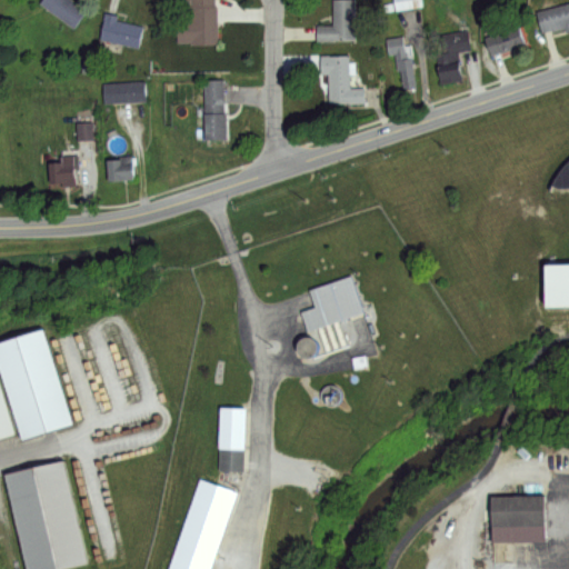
[(42,0),(72,0),(72,5),(83,12),(73,26),(40,3),(42,0)]
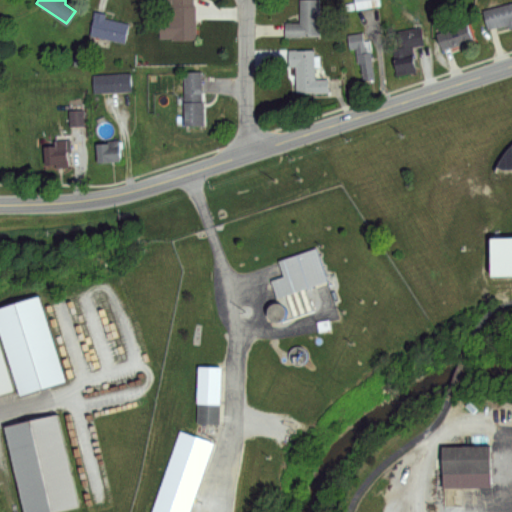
[(172,0),(195,0),(195,40),(158,40),(158,15),(172,16),(172,0)]
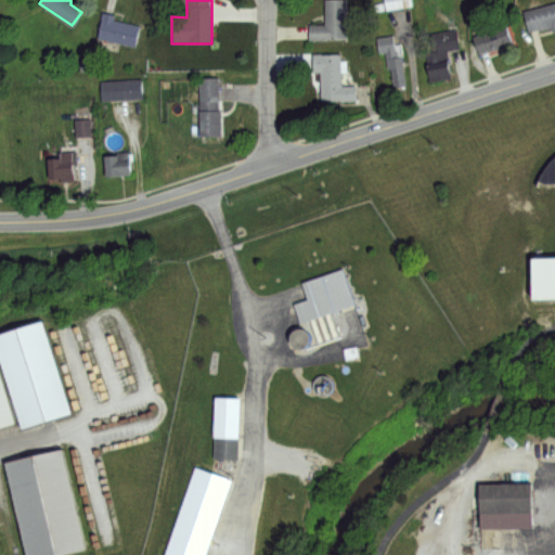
[(325,0),(346,0),(346,40),(307,41),(307,25),(325,25),(325,0)]
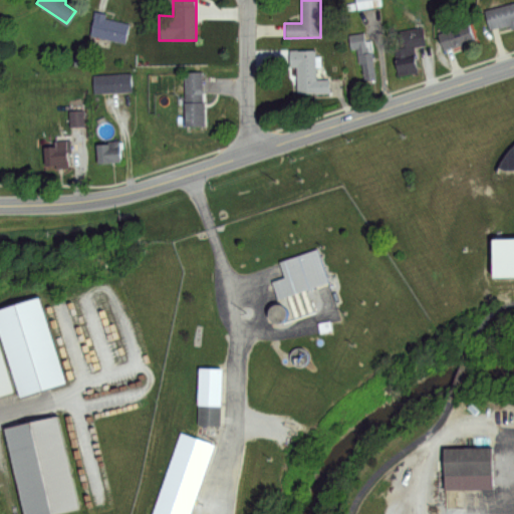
[(356,0),(380,0),(381,7),(357,9),(356,0)]
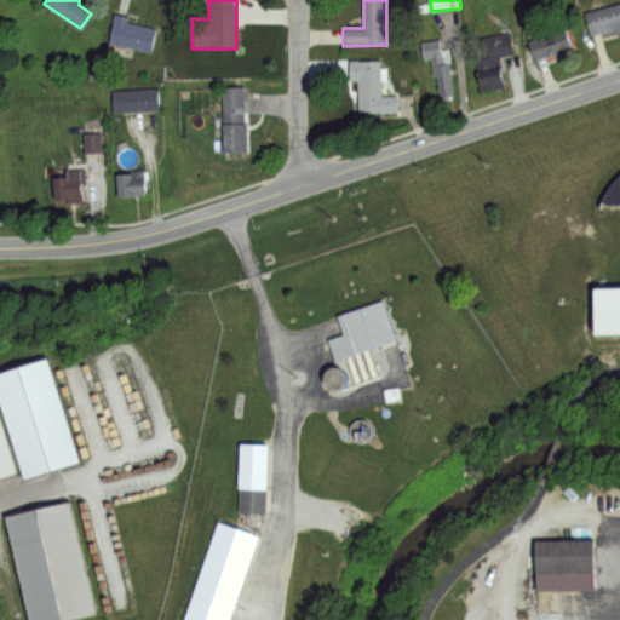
[(584,12),(619,1),(619,36),(616,38),(614,29),(591,36),(584,12)]
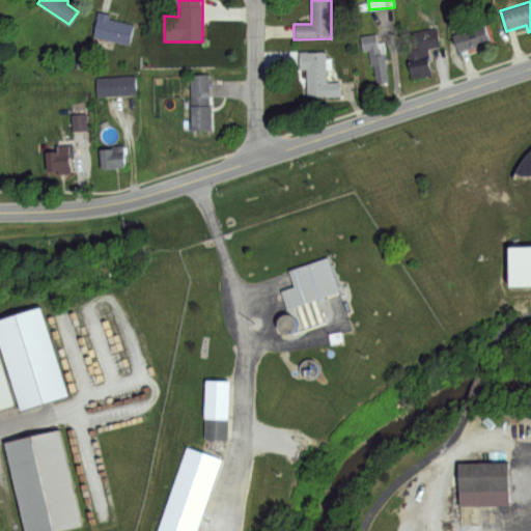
[(99,11),(111,15),(110,19),(135,24),(130,47),(92,37),(99,11)]
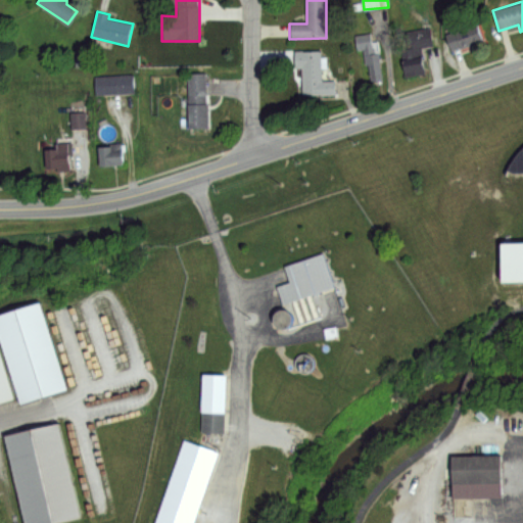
[(445,35),(479,22),(485,39),(452,50),(445,35)]
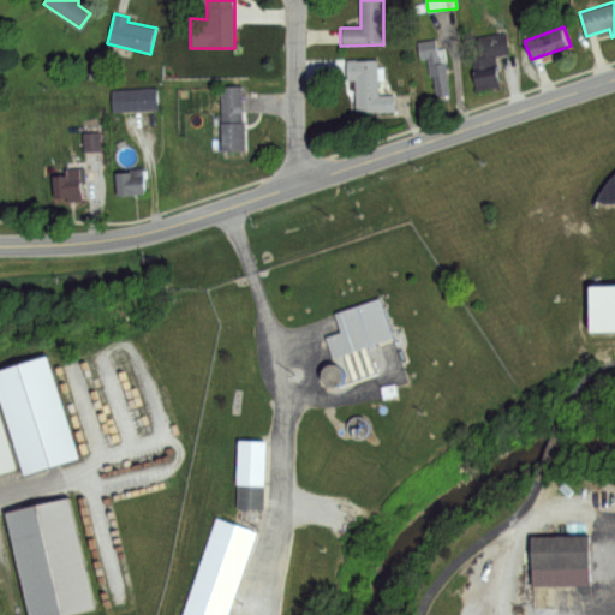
[(476,37),(506,33),(509,54),(479,59),(476,37)]
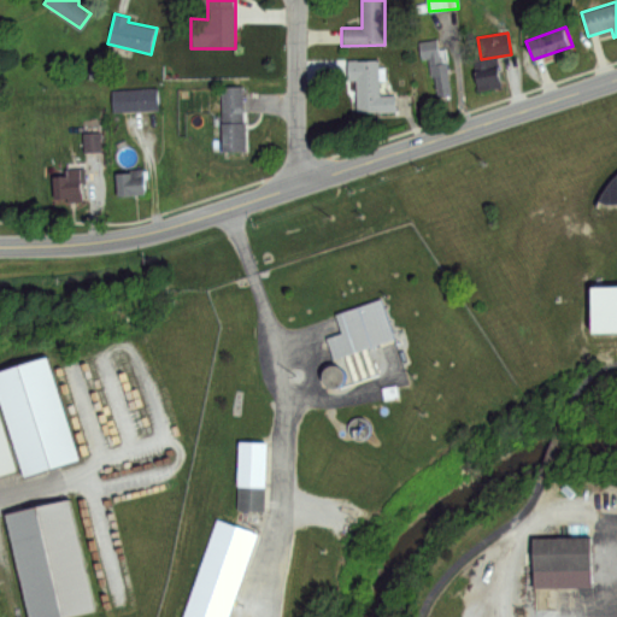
[(422,42),(439,41),(439,51),(447,50),(452,93),(439,94),(436,78),(432,80),(429,58),(423,59),(422,42)]
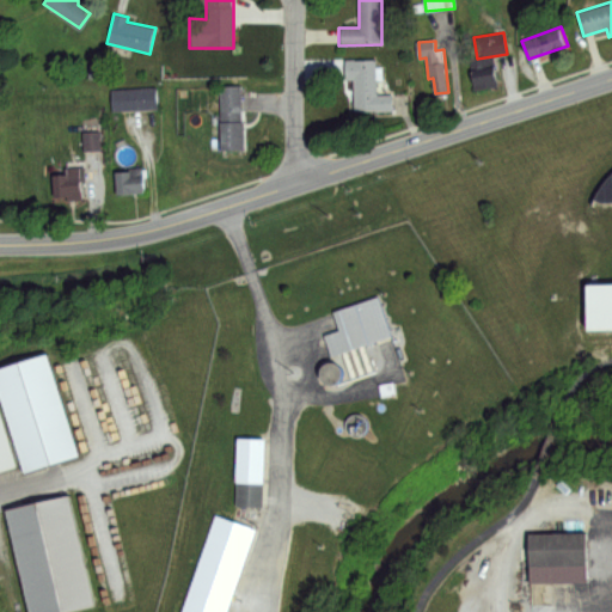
[(346,60),(375,59),(377,67),(384,66),(384,80),(377,81),(377,95),(393,93),(393,110),(354,111),(353,79),(346,79),(346,60)]
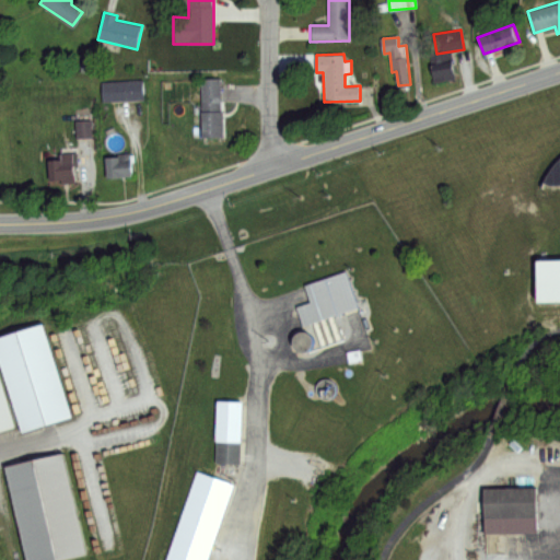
[(431,63),(453,60),(455,77),(433,80),(431,63)]
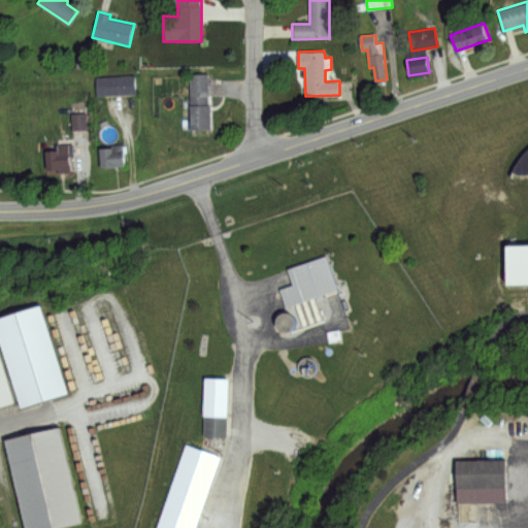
[(188,74),(207,73),(210,128),(191,129),(188,74)]
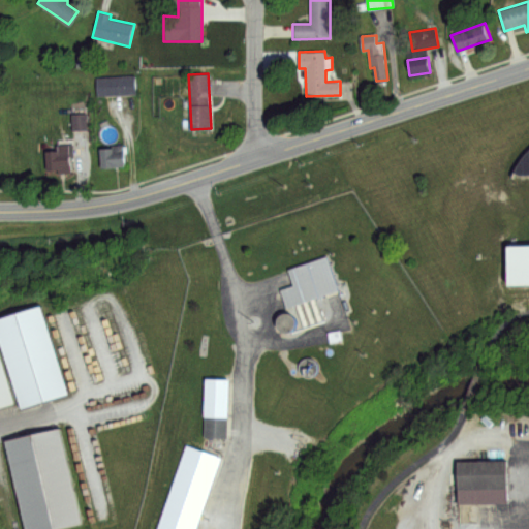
[(96,78),(136,75),(137,93),(97,95),(96,78)]
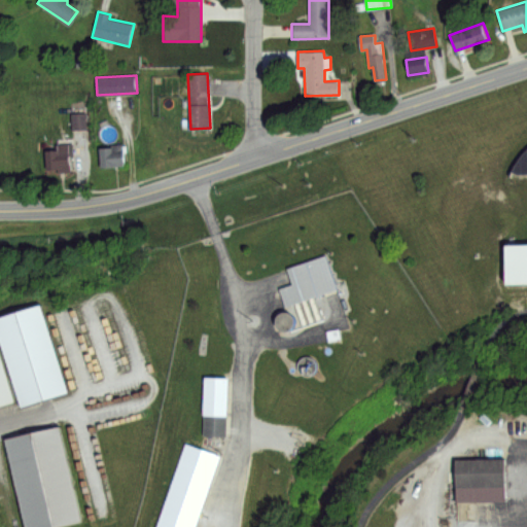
[(71,113),(85,112),(86,129),(72,130),(71,113)]
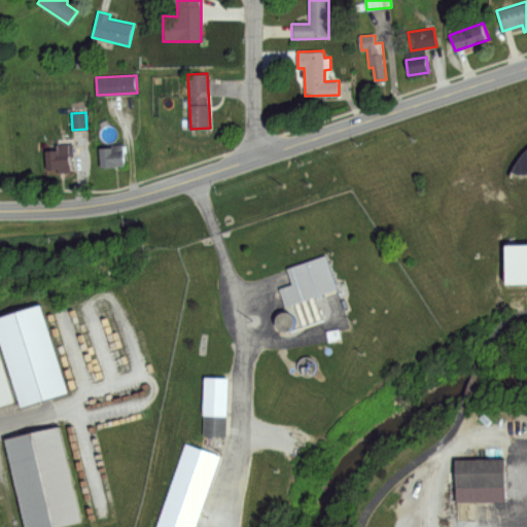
[(526,278),(504,278),(504,236),(526,235),(526,168),(510,168),(522,146),(526,140),(526,278)]
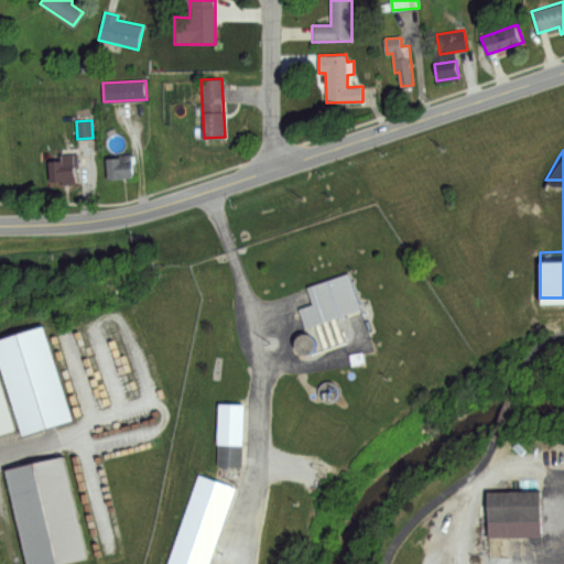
[(107,158),(120,158),(120,163),(132,163),(133,179),(108,180),(107,158)]
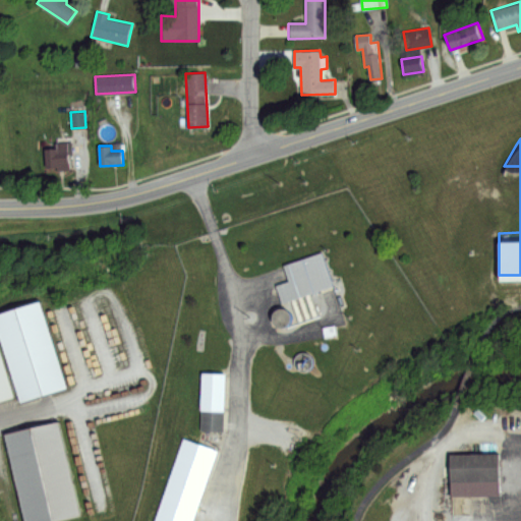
[(45,149),(58,149),(58,153),(69,153),(69,163),(57,163),(57,168),(45,168),(45,149)]
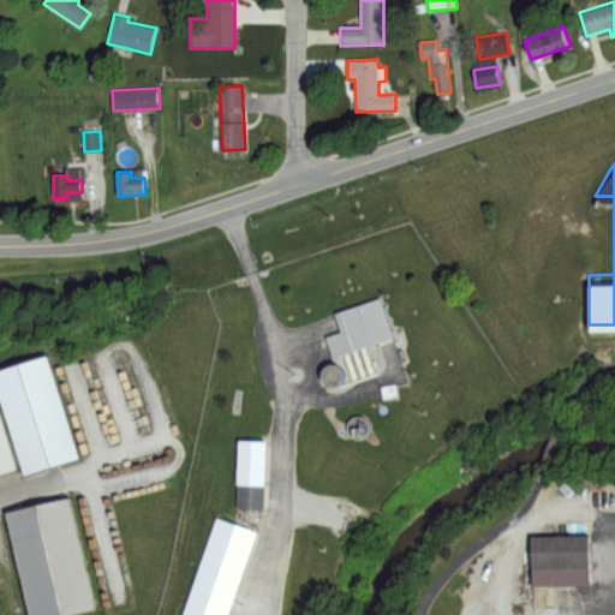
[(390,339),(378,298),(332,312),(338,333),(323,336),(329,357),(390,339)]
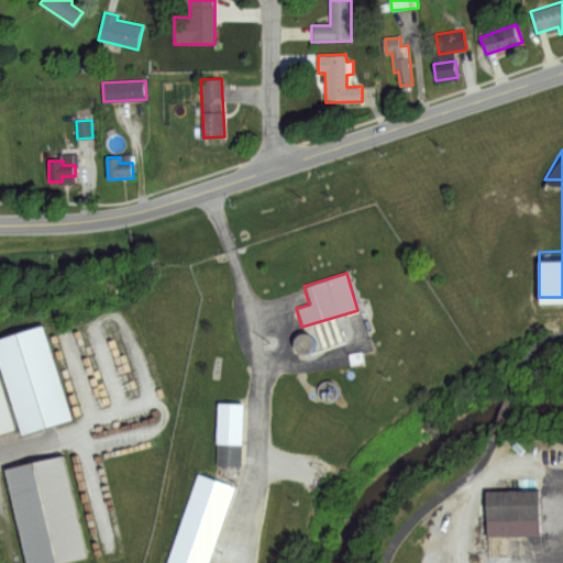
[(0,367),(0,341),(43,328),(73,418),(22,434),(0,367)]
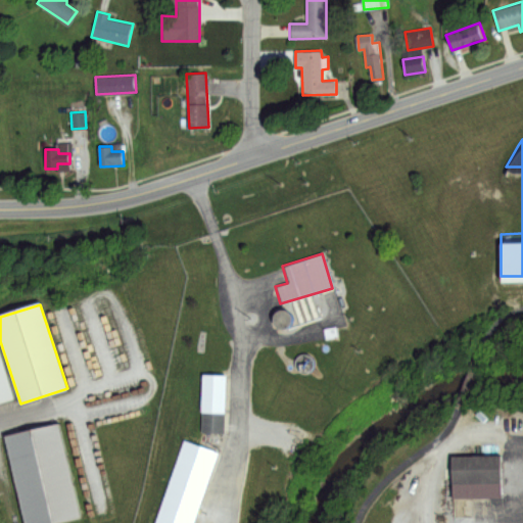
[(286,311),(271,313),(272,328),(287,326),(286,311)]
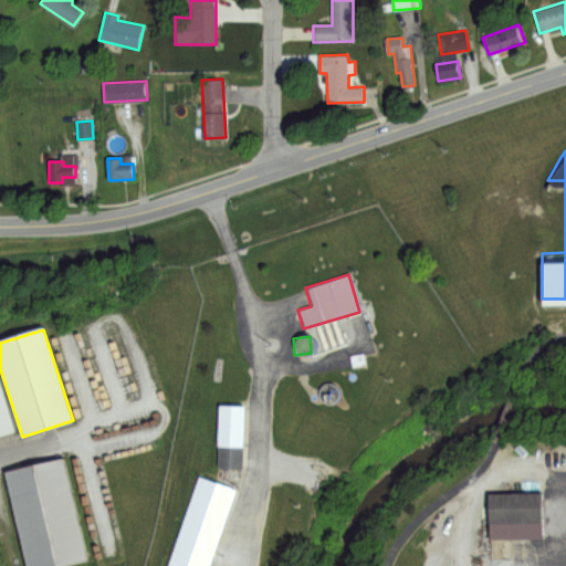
[(0,387),(14,432),(0,437),(0,387)]
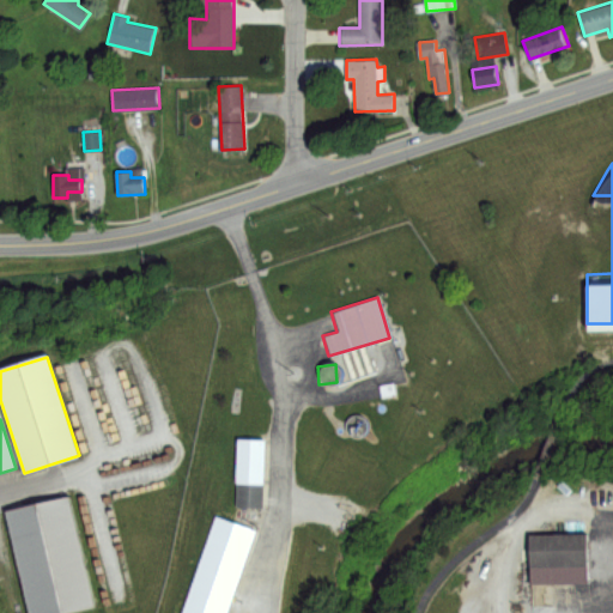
[(238,439),(267,441),(266,509),(236,509),(238,439)]
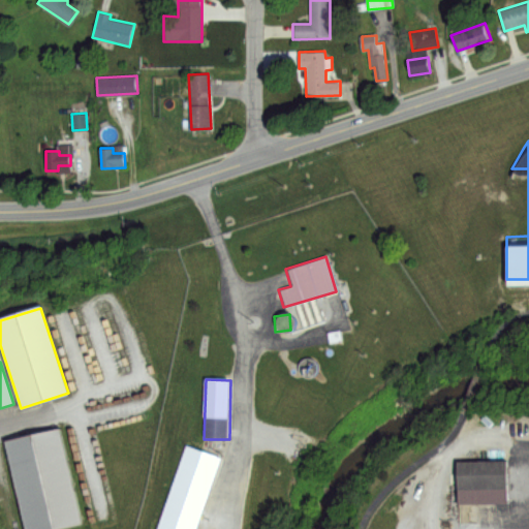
[(25,528),(4,440),(59,428),(82,523),(56,528),(25,528)]
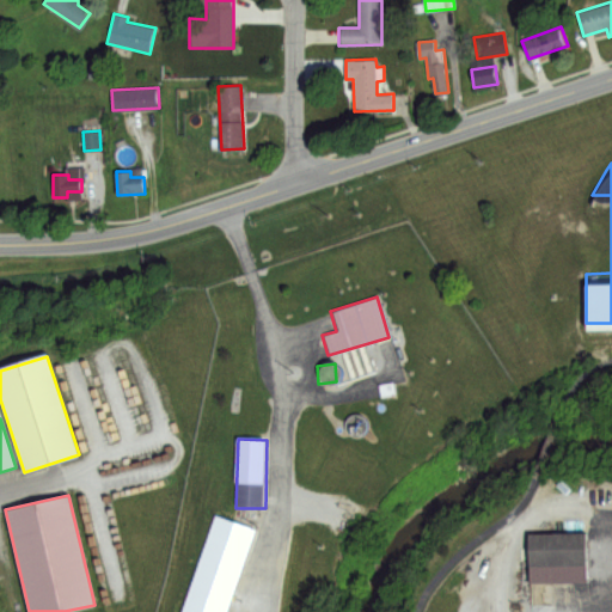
[(179,611),(218,514),(258,531),(226,611),(179,611)]
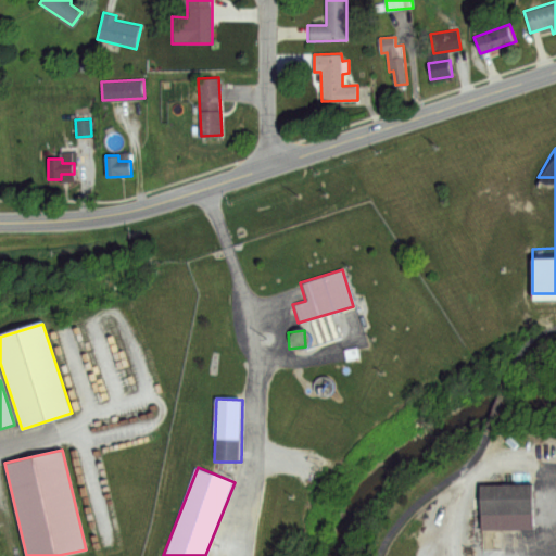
[(484,483),(532,483),(532,529),(484,529),(484,483)]
